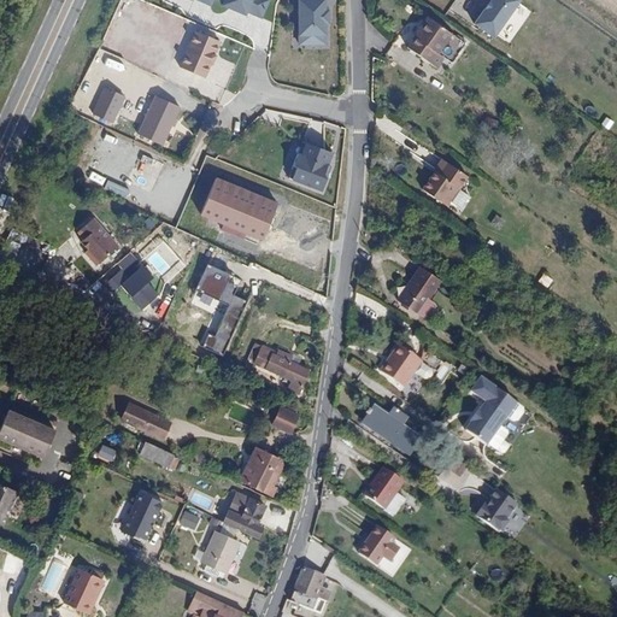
[(197,0),(211,6),(213,0),(217,0),(223,3),(222,6),(246,16),(247,12),(262,18),(269,0),(197,0)]
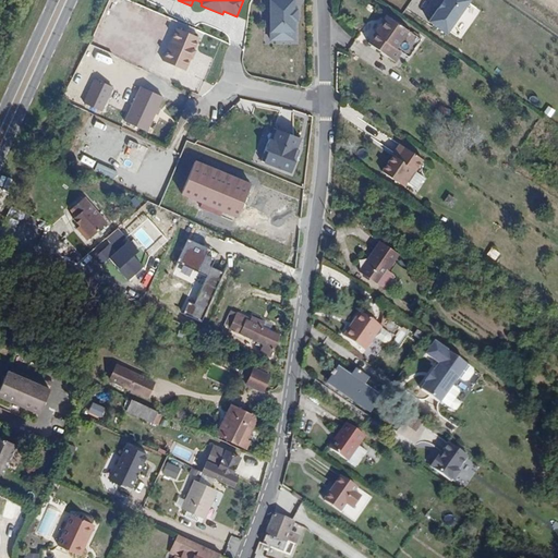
[(281,32),(281,40),(294,39),(294,21),(296,21),(296,10),(294,10),(293,0),(269,0),(270,32),(281,32)]
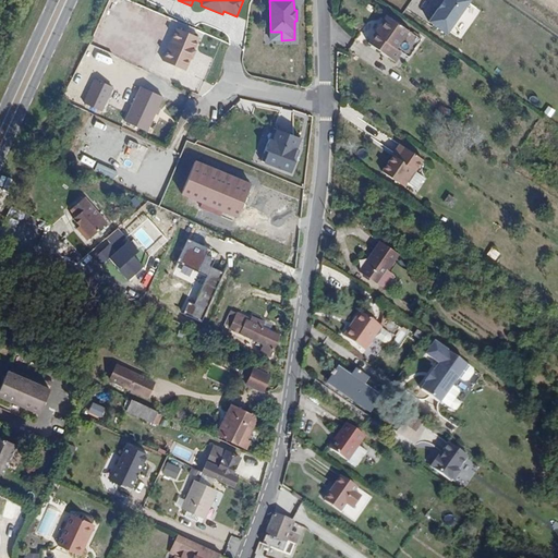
[(464,0),(443,0),(426,25),(445,37),(469,2),(464,0)]
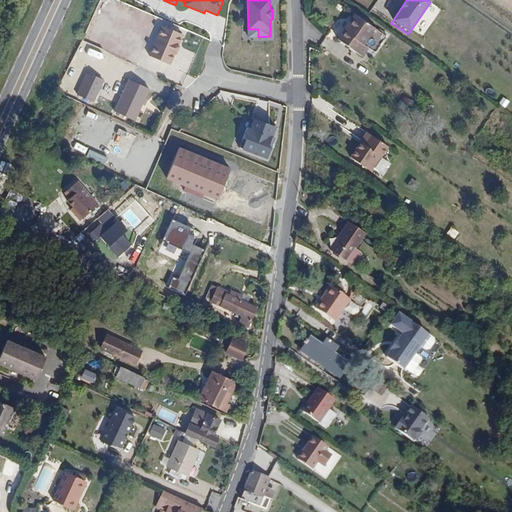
[(377,32),(354,14),(334,39),(359,58),(363,52),(367,55),(370,53),(372,54),(385,38),(384,37),(385,36),(378,31),(377,32)]
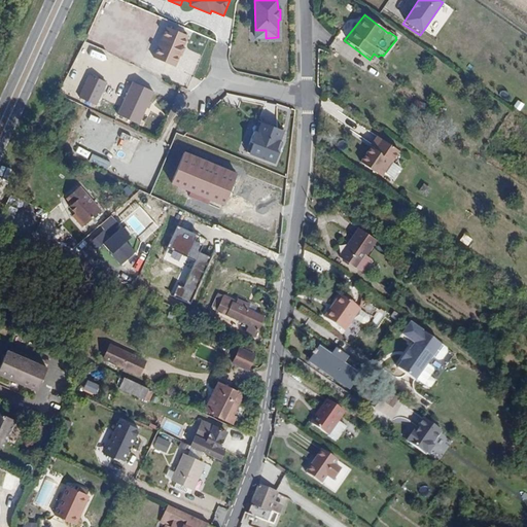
[(153,58),(175,67),(179,56),(181,56),(184,48),(183,47),(187,36),(167,27),(153,58)]
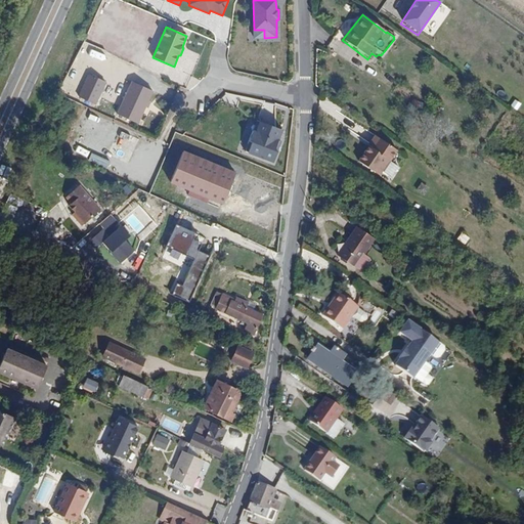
[(153,91),(132,81),(117,114),(137,124),(153,91)]
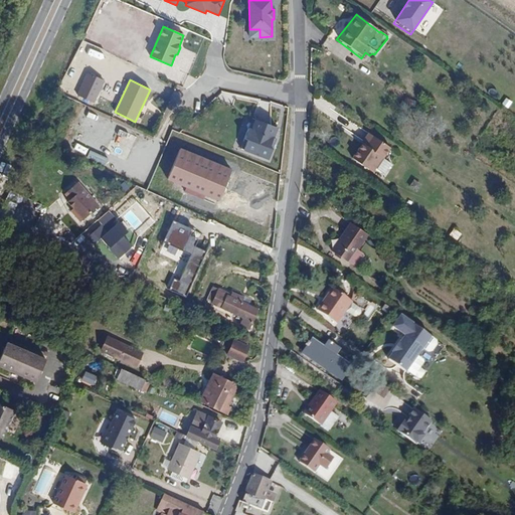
[(506,98),(502,104),(510,109),(514,102),(506,98)]
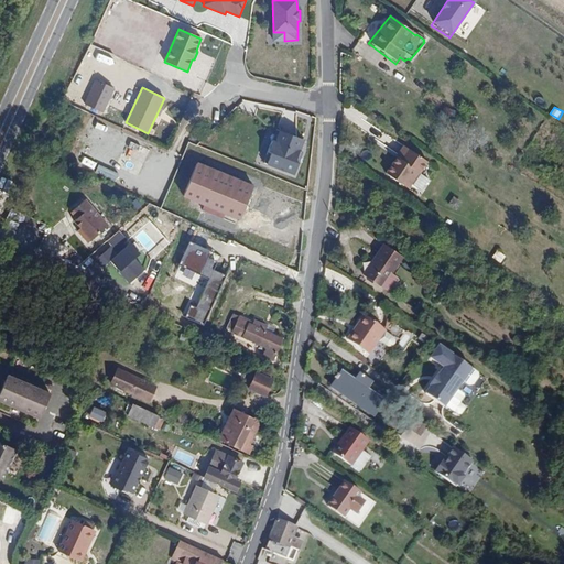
[(283,108),(277,129),(293,134),(300,114),(283,108)]
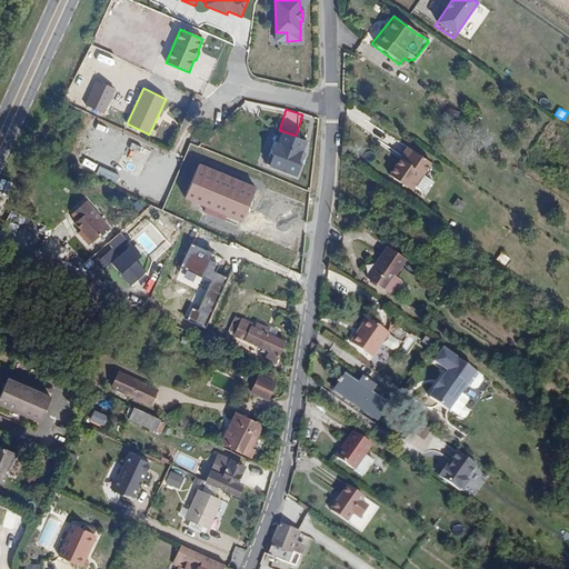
[(107,147),(119,151),(125,136),(112,132),(107,147)]
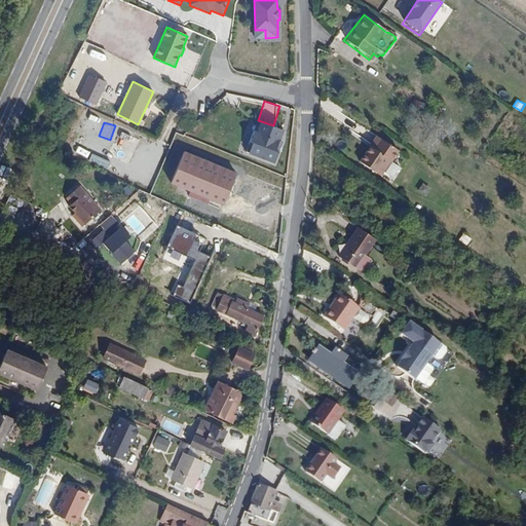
[(284,130),(261,122),(257,133),(254,132),(246,152),(274,162),(278,152),(275,151),(279,141),(284,130)]
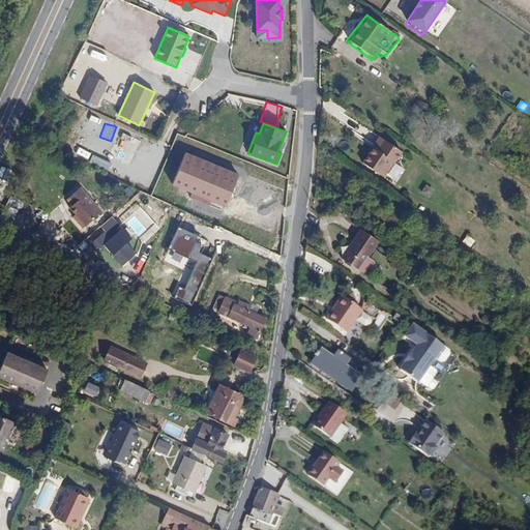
[(381,140),(375,148),(373,147),(360,165),(378,176),(387,164),(393,167),(402,155),(381,140)]
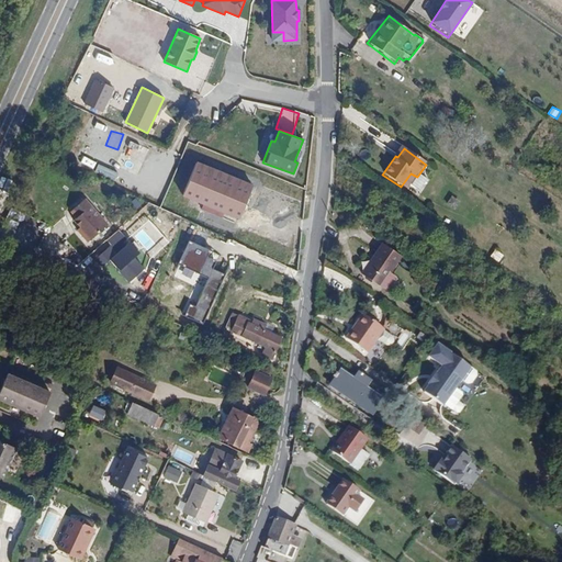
[(224,223),(227,216),(243,223),(257,190),(200,166),(186,200),(208,209),(204,214),(224,223)]
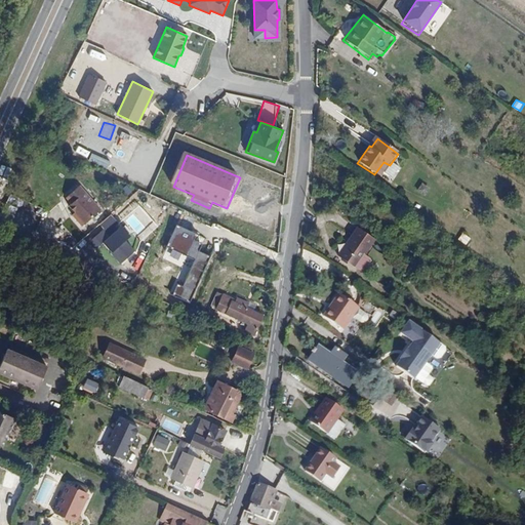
[(418,190),(426,193),(429,185),(421,182),(418,190)]
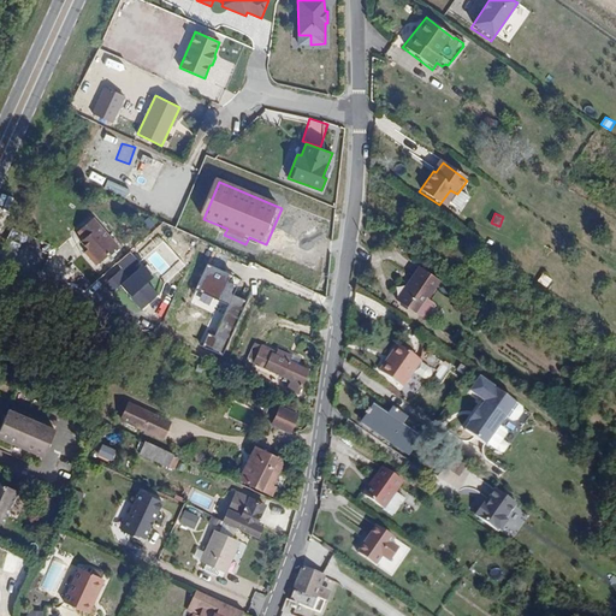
[(92,220),(77,235),(84,243),(81,246),(90,255),(88,258),(99,267),(119,248),(92,220)]
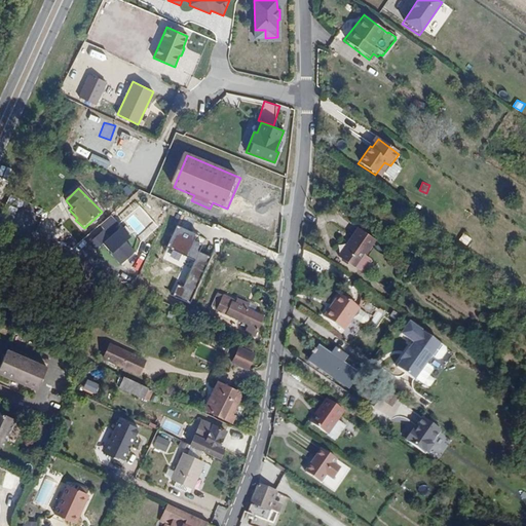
[(108,272),(135,250),(127,241),(133,237),(123,226),(111,237),(104,229),(85,246),(108,272)]
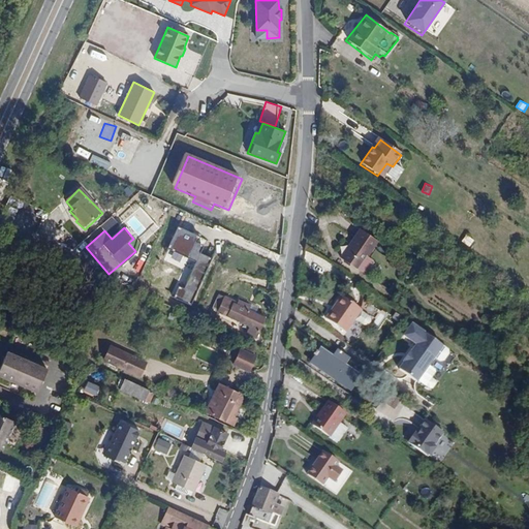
[(193,305),(211,256),(201,253),(208,239),(178,228),(169,251),(196,260),(186,287),(179,284),(174,298),(193,305)]
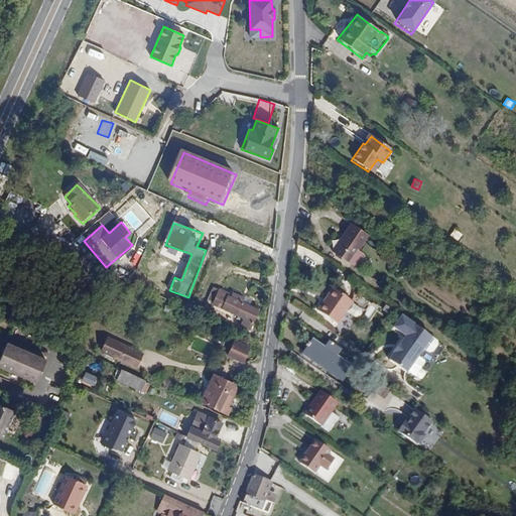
[(350,227),(330,254),(346,266),(366,239),(350,227)]
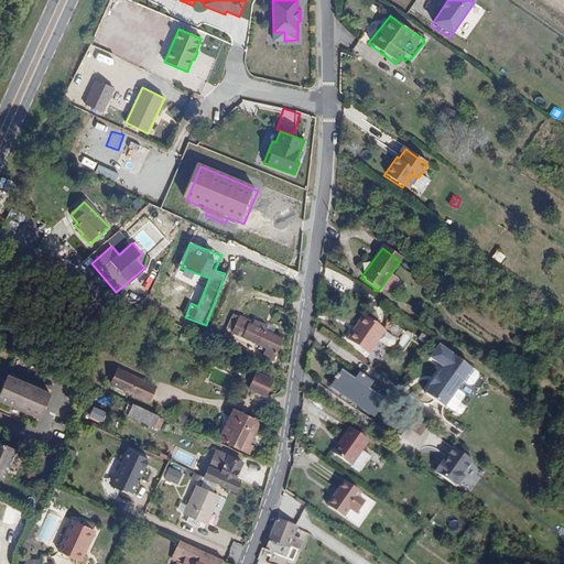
[(497,249),(492,257),(501,262),(507,255),(497,249)]
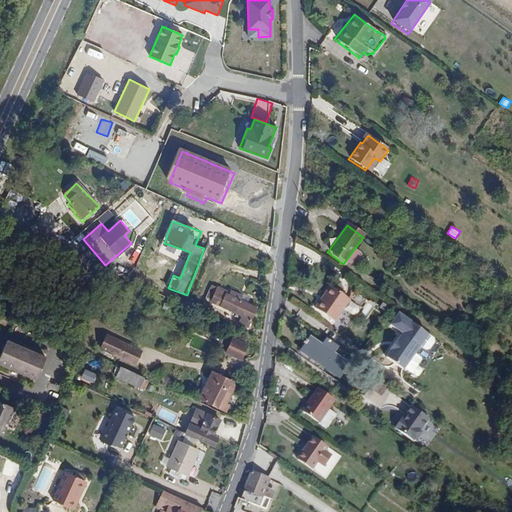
[(219,289),(212,304),(243,319),(241,324),(248,327),(256,309),(228,296),(229,294),(219,289)]
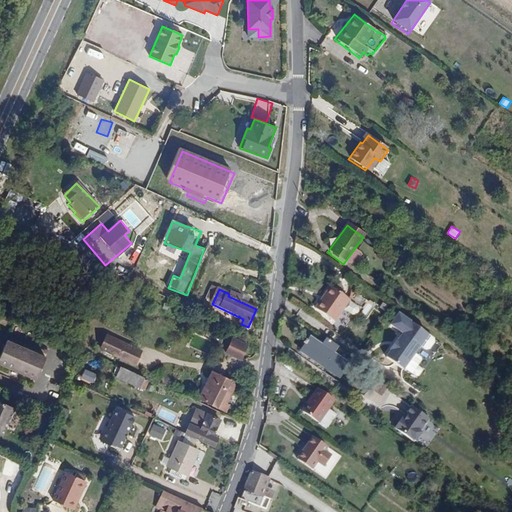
[(331,323),(346,299),(331,289),(322,303),(319,301),(312,311),(331,323)]
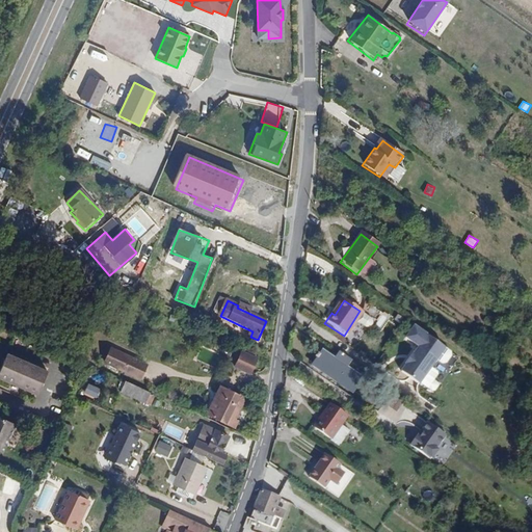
[(404,341),(417,350),(426,338),(413,328),(404,341)]
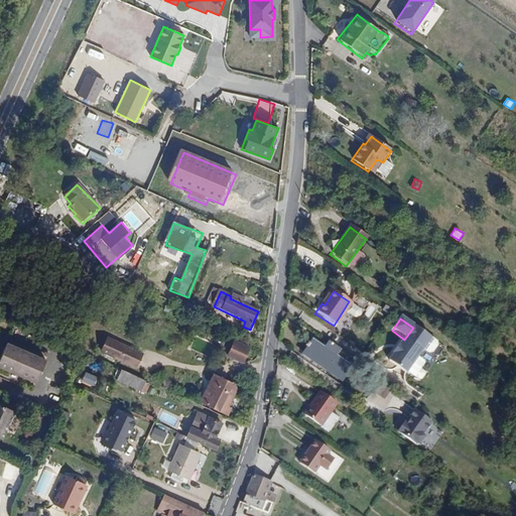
[(413,328),(404,340),(423,352),(429,357),(437,348),(436,344),(413,328)]
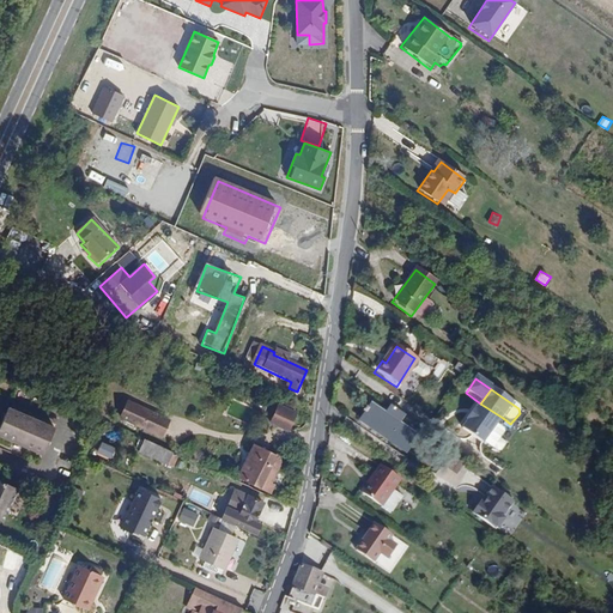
[(289,402),(281,419),(298,429),(305,410),(289,402)]
